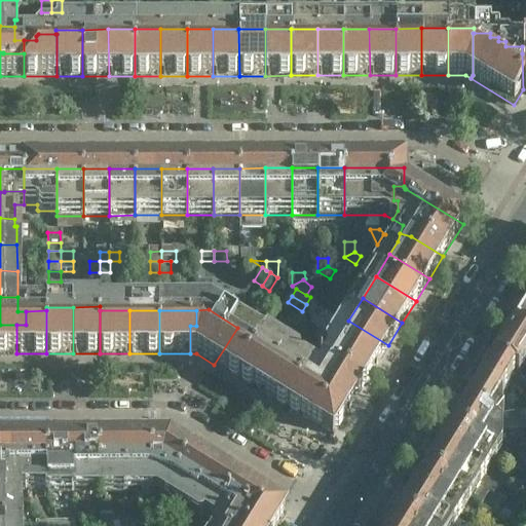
[(525,361),(525,360),(525,320),(525,318),(524,321),(520,322),(516,328),(517,331),(496,366),(517,379),(525,364),(525,361)]
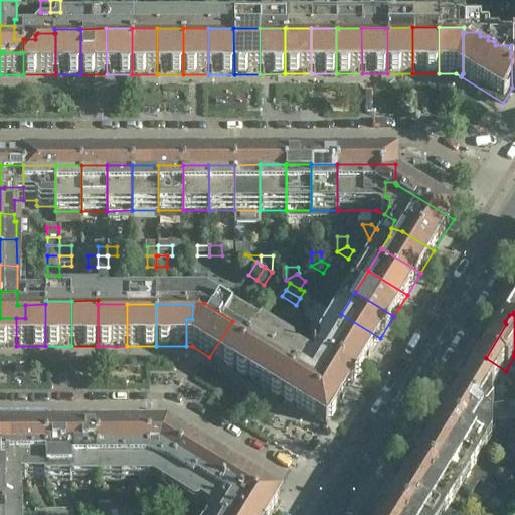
[(380,338),(341,314),(328,336),(367,360),(380,338)]
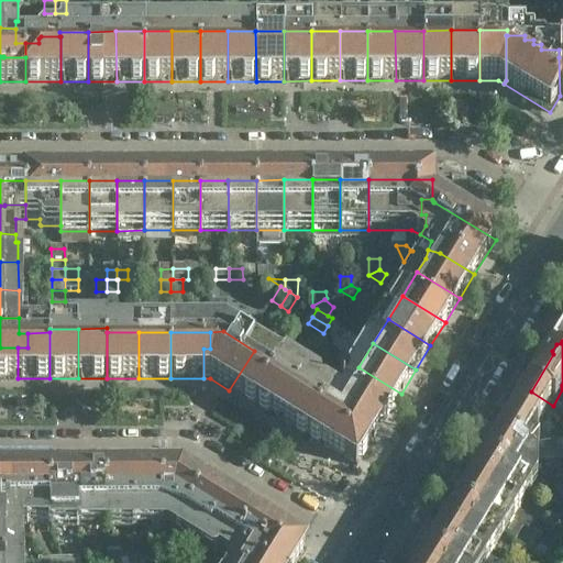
[(0,378),(18,378),(18,348),(0,348),(0,378)]
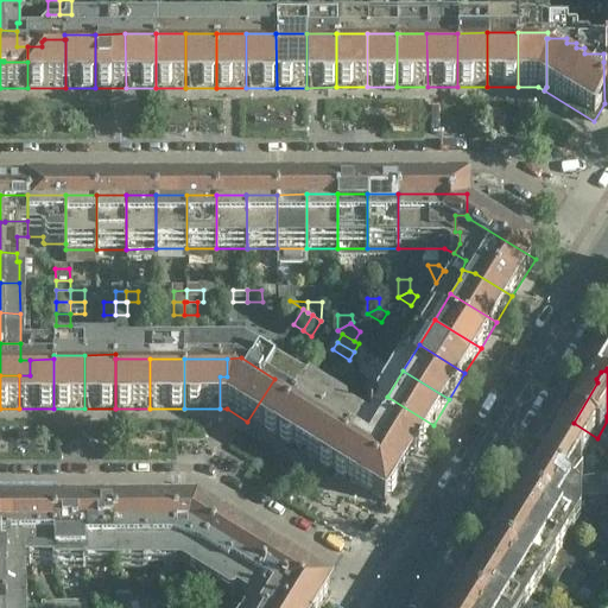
[(369,385),(355,377),(350,384),(365,392),(369,385)]
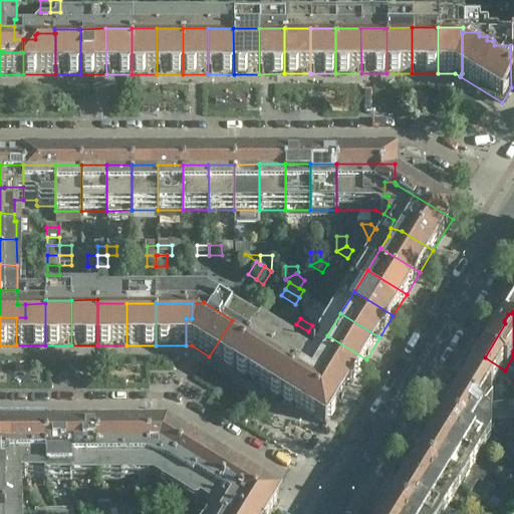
[(257,335),(256,335),(232,320),(209,356),(235,371),(257,335)]
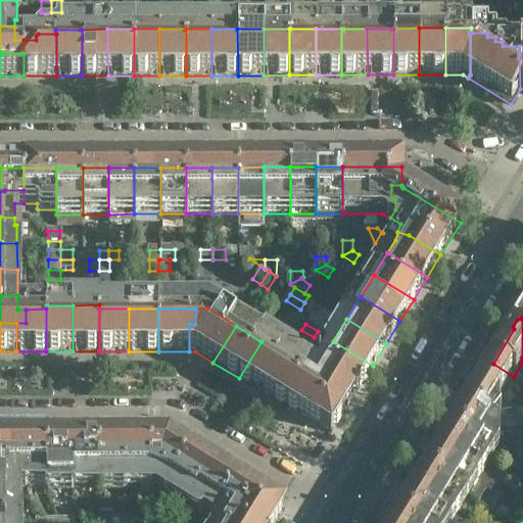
[(314,337),(301,330),(297,336),(310,343),(314,337)]
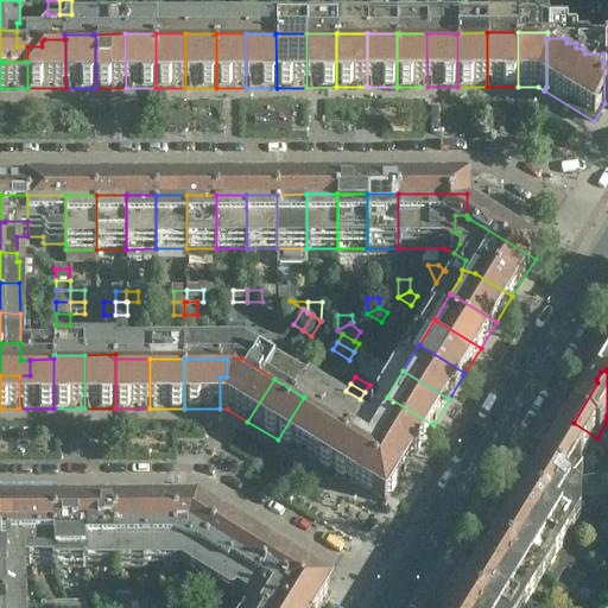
[(333,474),(360,429),(347,420),(348,419),(305,393),(303,397),(304,397),(278,439),(333,474)]
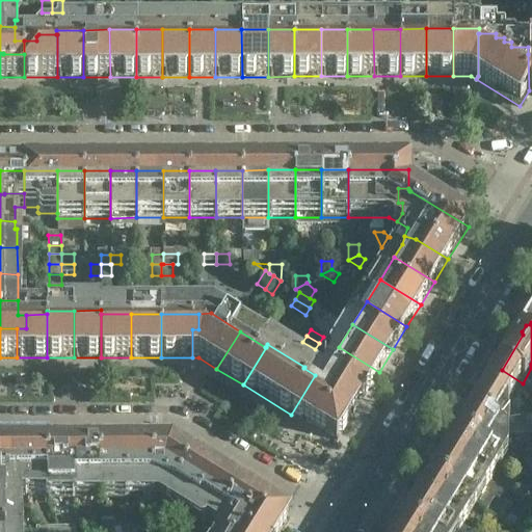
[(379,372),(339,347),(330,361),(335,363),(327,375),(339,382),(341,379),(366,394),(379,372)]
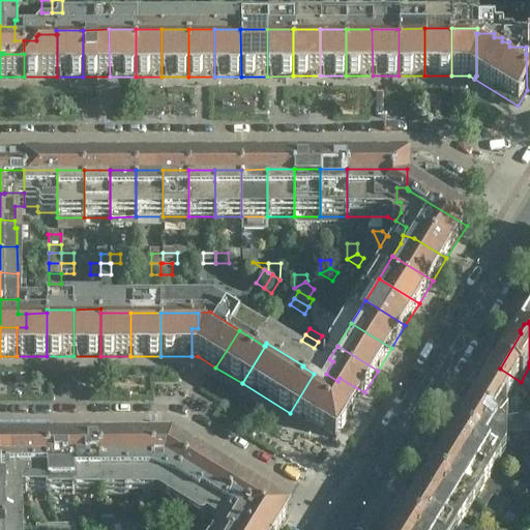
[(504,410),(521,382),(500,369),(472,414),(506,435),(506,433),(529,432),(529,414),(512,414),(504,410)]
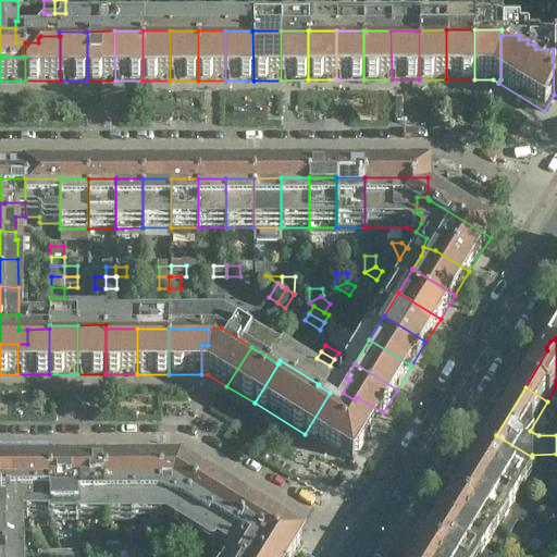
[(353,462),(383,412),(357,397),(355,400),(343,393),(339,399),(330,393),(305,434),(353,462)]
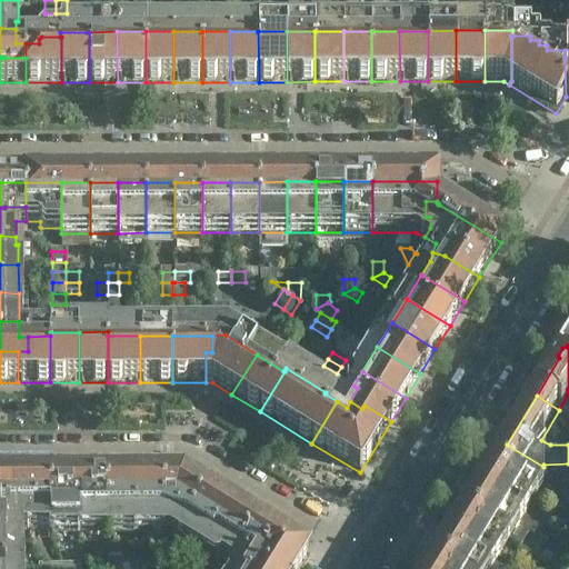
[(543,473),(543,467),(507,445),(492,469),(532,492),(543,473)]
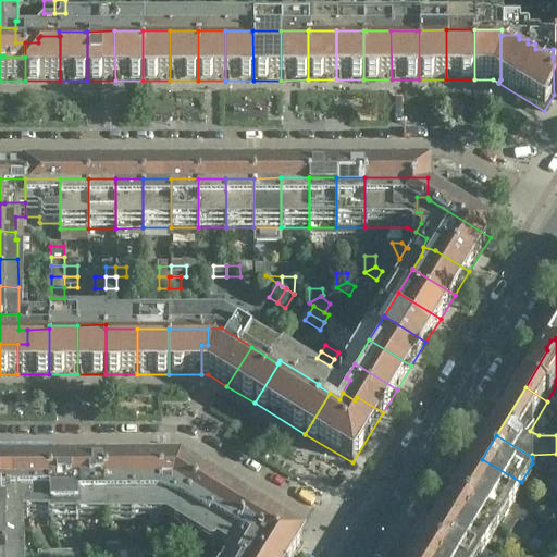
[(512,497),(521,482),(482,459),(469,480),(512,507),(518,499),(512,497)]
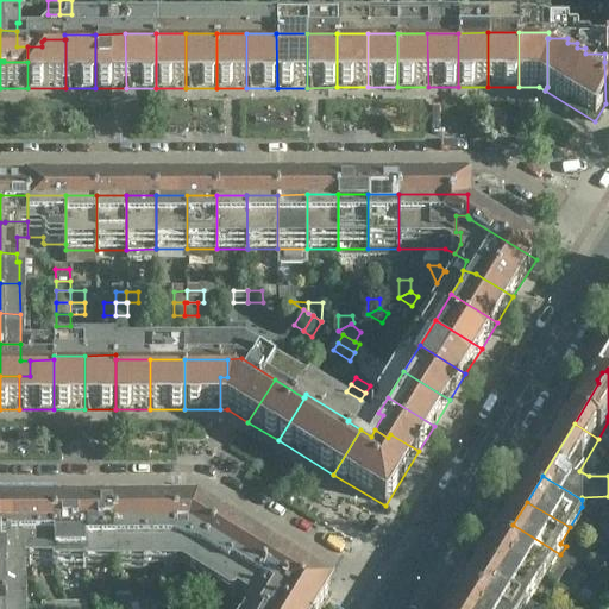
[(0,550),(19,550),(19,516),(0,516),(0,550)]
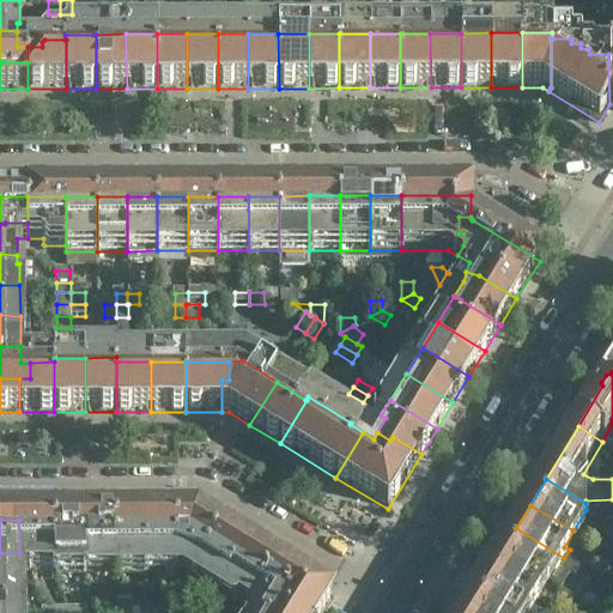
[(55,571),(55,520),(19,520),(19,553),(31,553),(31,571),(55,571)]
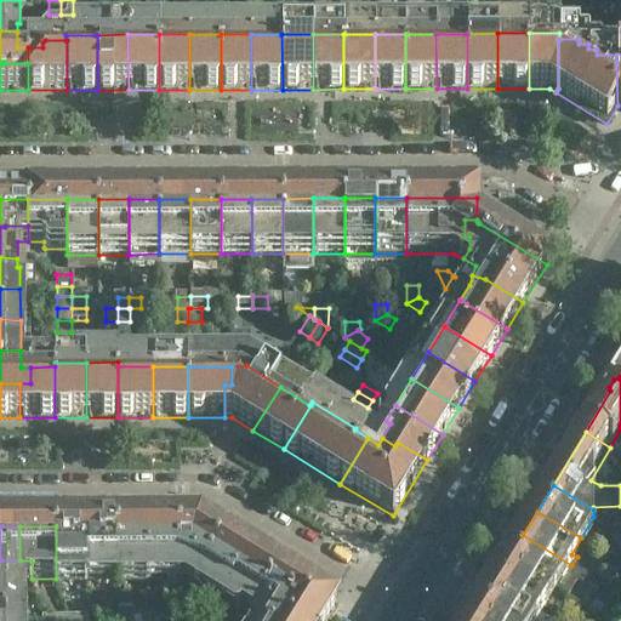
[(87,582),(86,527),(56,527),(56,579),(56,582),(87,582)]
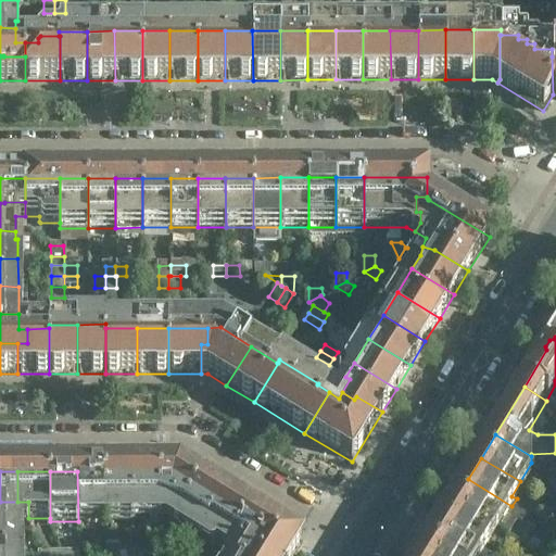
[(105,521),(105,471),(77,471),(78,521),(105,521)]
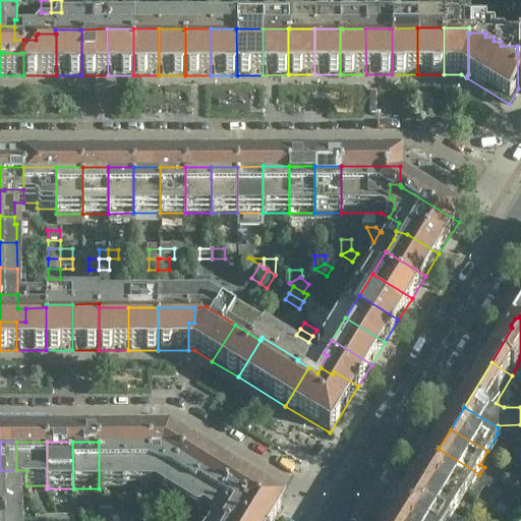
[(124,487),(124,442),(99,442),(99,488),(124,487)]
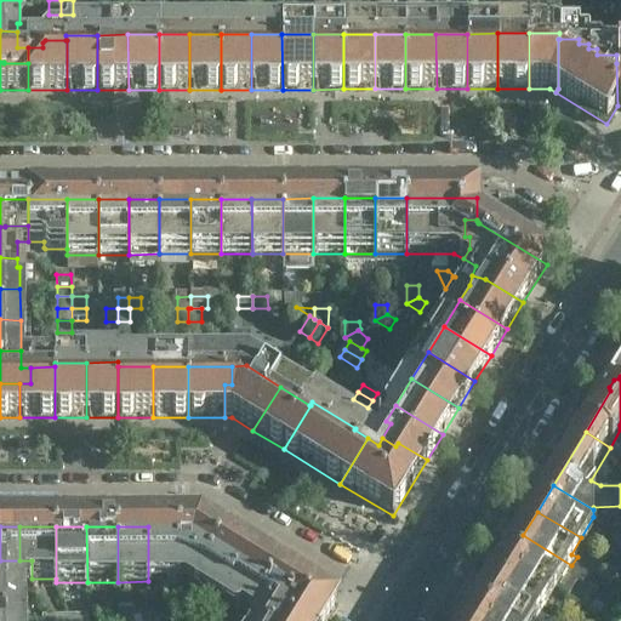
[(198,590),(227,542),(201,527),(148,527),(148,581),(186,581),(198,590)]
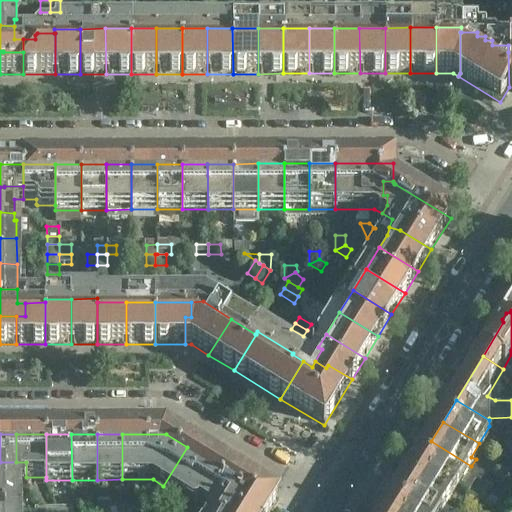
[(471,466),(431,441),(418,462),(454,485),(462,472),(466,475),(471,466)]
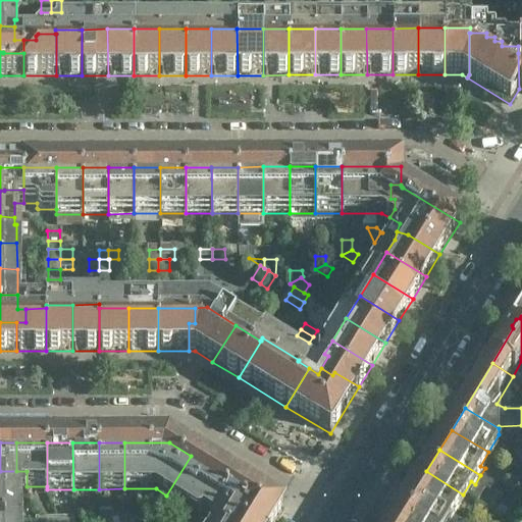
[(223,510),(238,484),(191,456),(166,496),(202,517),(204,513),(214,519),(221,509),(223,510)]
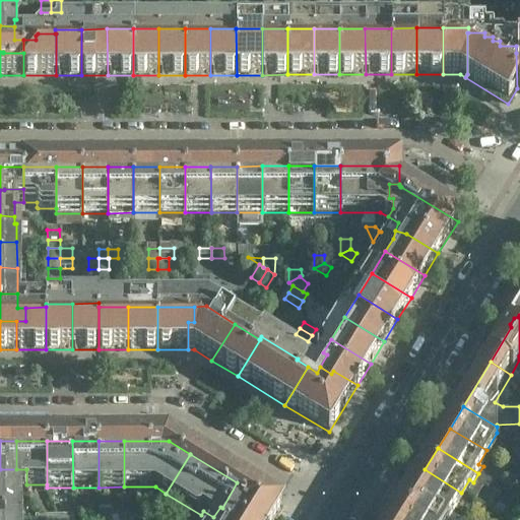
[(26,469),(16,469),(0,469),(0,497),(17,498),(17,485),(26,484),(26,469)]
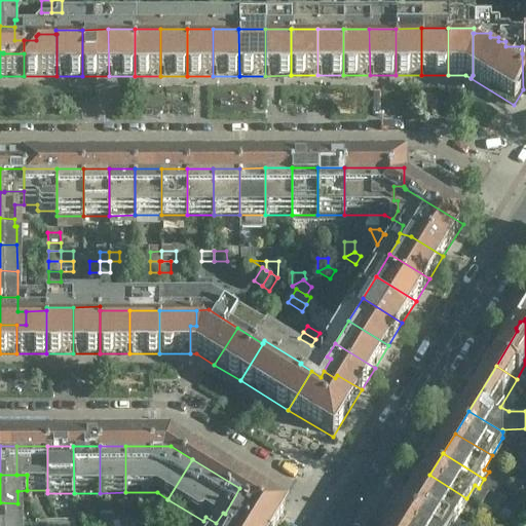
[(466,498),(429,475),(417,496),(458,522),(462,516),(457,513),(466,498)]
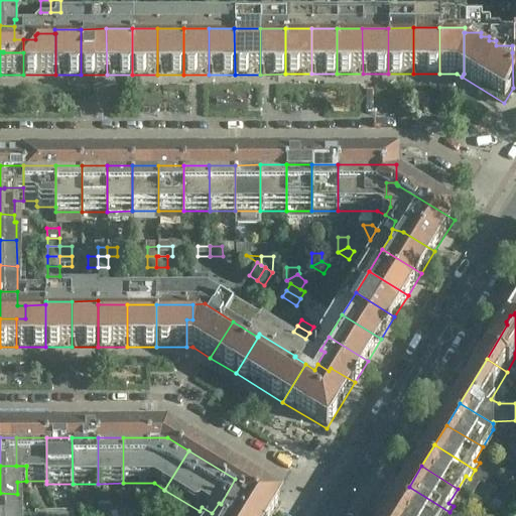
[(272,515),(278,506),(235,479),(221,504),(240,515),(272,515)]
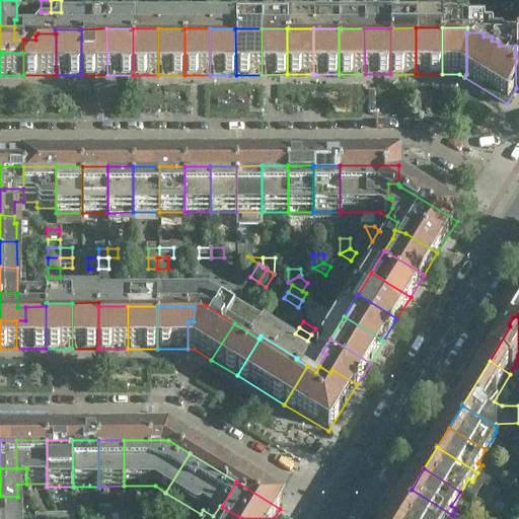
[(518,498),(518,489),(513,486),(509,492),(518,498)]
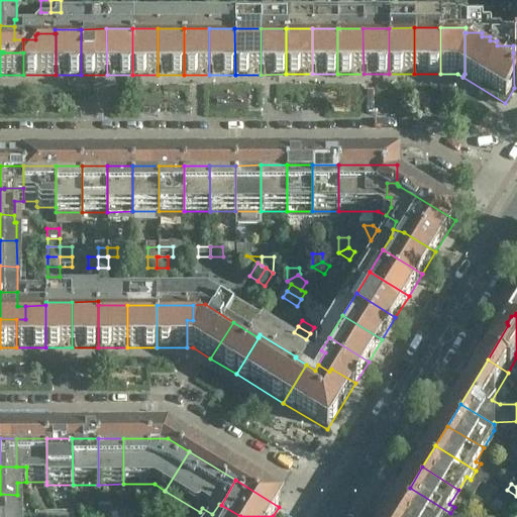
[(447,516),(450,513),(410,488),(395,511),(406,516),(447,516)]
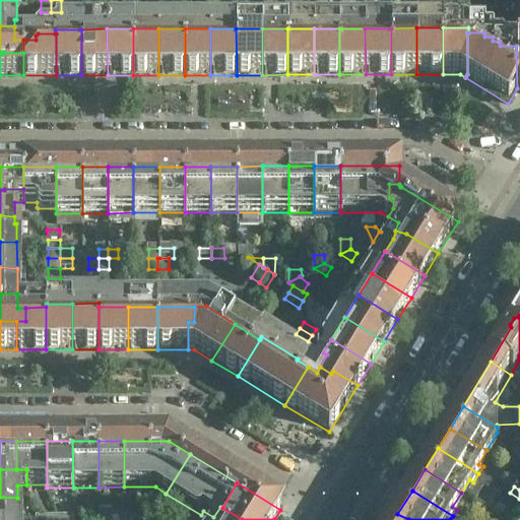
[(0,519),(17,519),(17,498),(0,497),(0,519)]
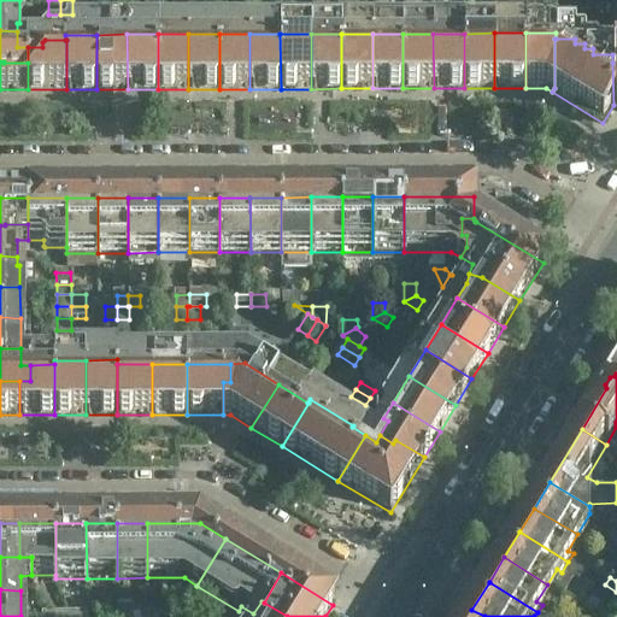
[(287,616),(264,603),(262,601),(253,613),(241,606),(239,611),(247,616),(287,616)]
